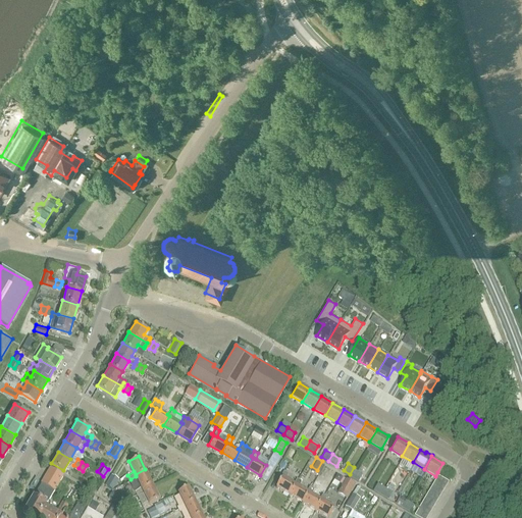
[(45,503),(61,474),(62,473),(50,465),(41,480),(34,494),(33,493),(22,511),(33,517),(36,517),(45,503)]
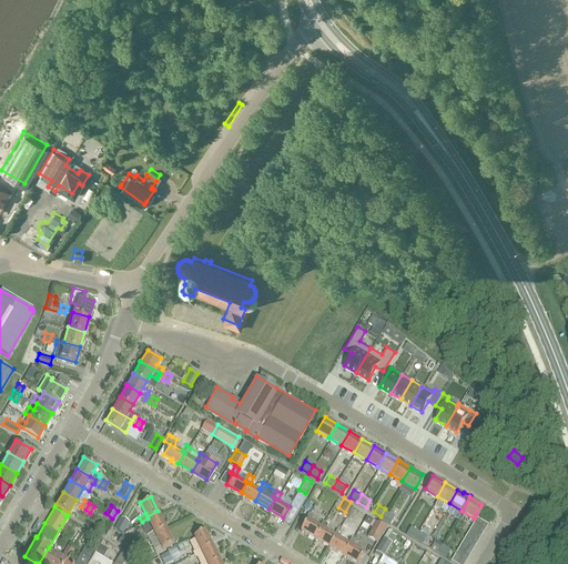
[(393,513),(385,509),(381,516),(388,520),(393,513)]
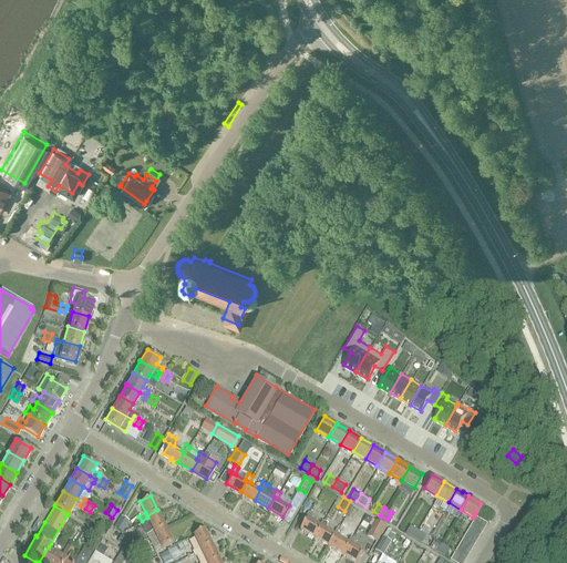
[(320,524),(318,523),(309,518),(312,511),(308,509),(303,514),(306,517),(299,526),(313,535),(320,524)]
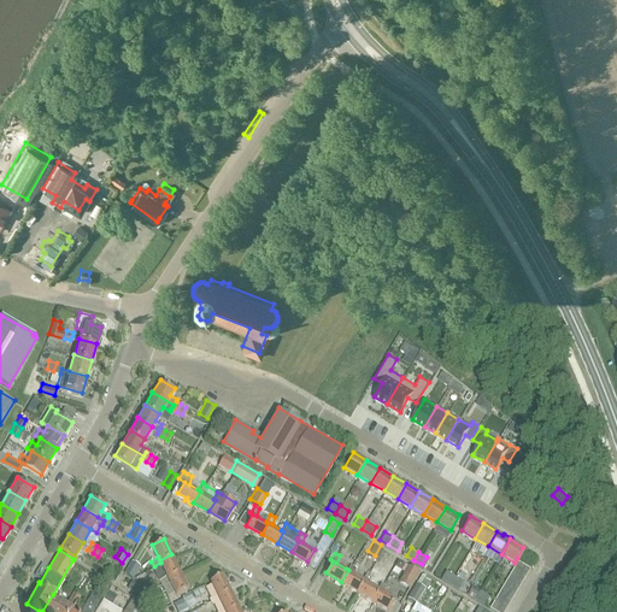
[(168,576),(180,571),(171,554),(160,560),(160,563),(154,566),(154,568),(153,569),(157,576),(158,576),(162,582),(169,578),(168,576)]
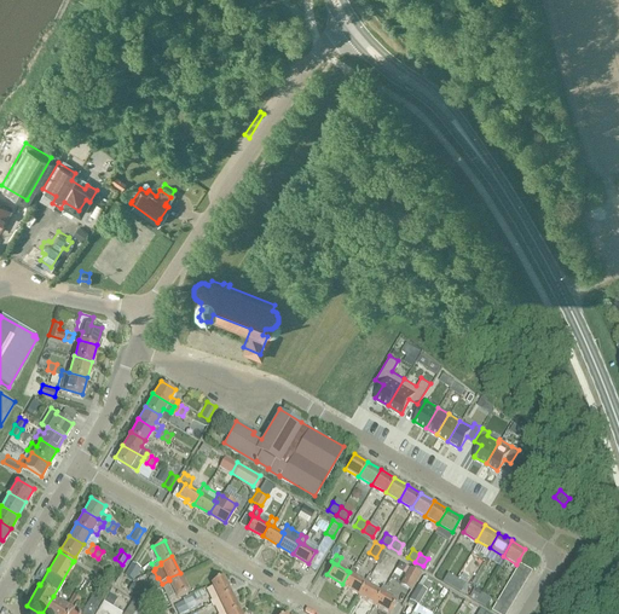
[(132,559),(125,572),(131,575),(139,563),(132,559)]
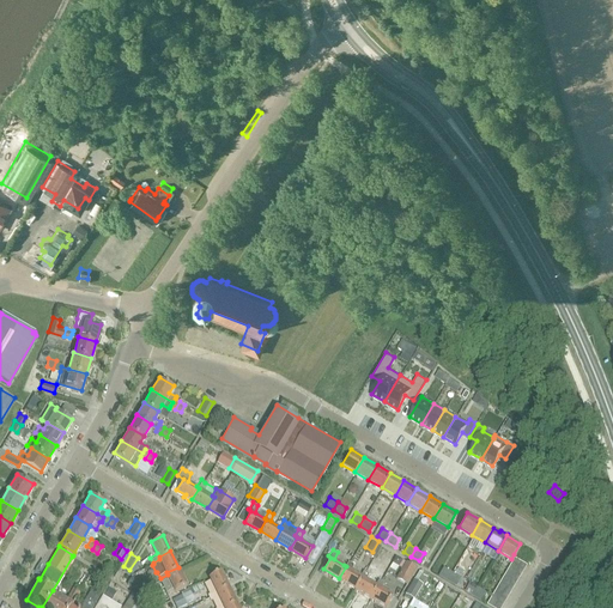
[(510,560),(523,567),(526,561),(514,554),(511,559),(510,560)]
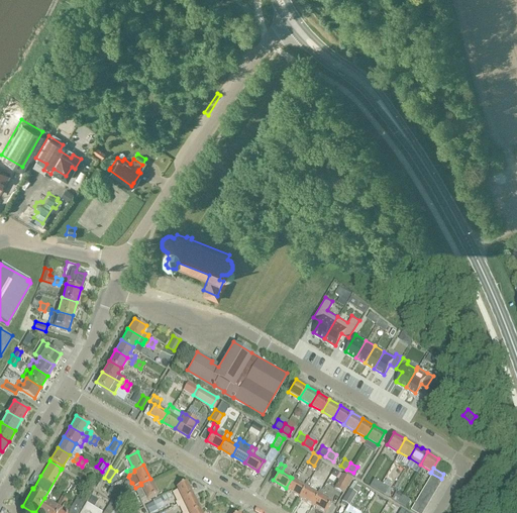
[(304,485),(303,484),(295,480),(297,474),(293,471),(290,477),(292,478),(286,488),(299,495),(304,485)]
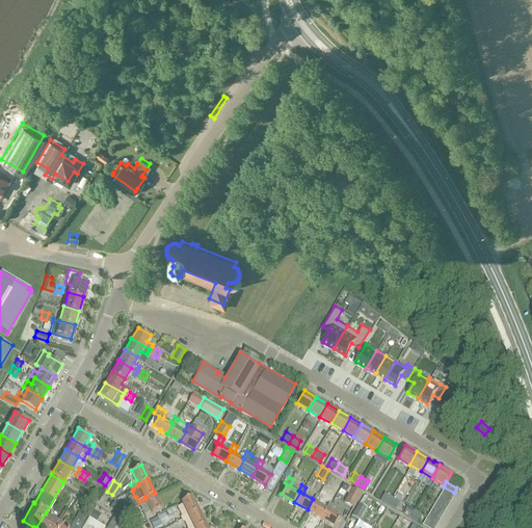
[(353,486),(345,500),(353,505),(362,491),(353,486)]
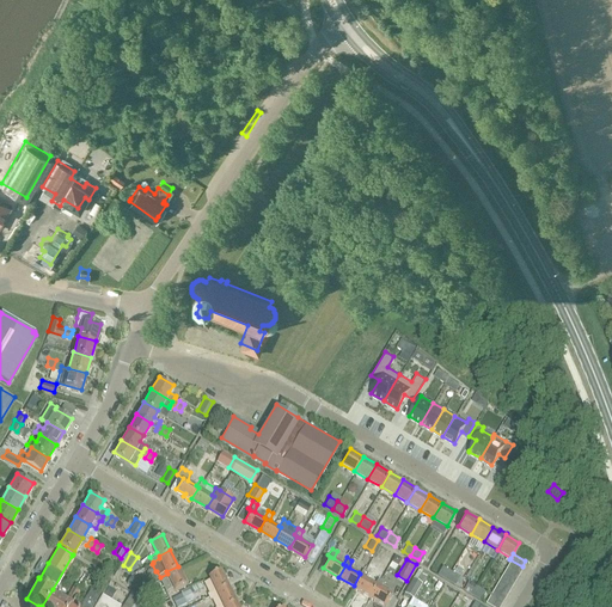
[(519,572),(522,566),(509,559),(506,565),(519,572)]
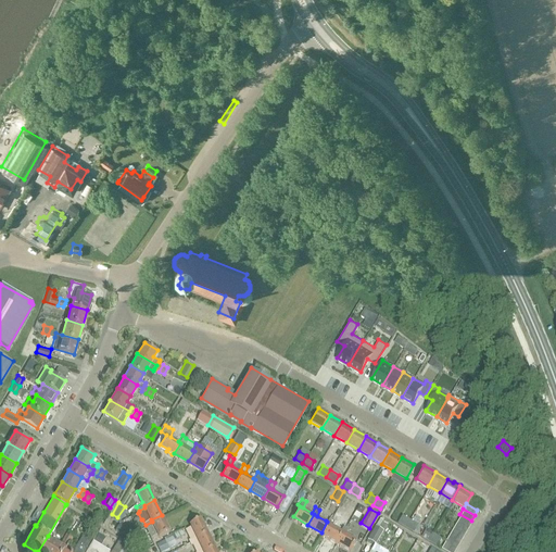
[(409,516),(402,512),(397,519),(405,524),(409,516)]
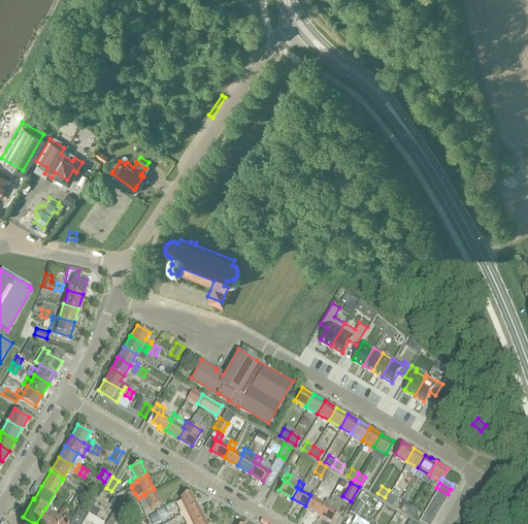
[(360,487),(350,509),(361,514),(370,492),(360,487)]
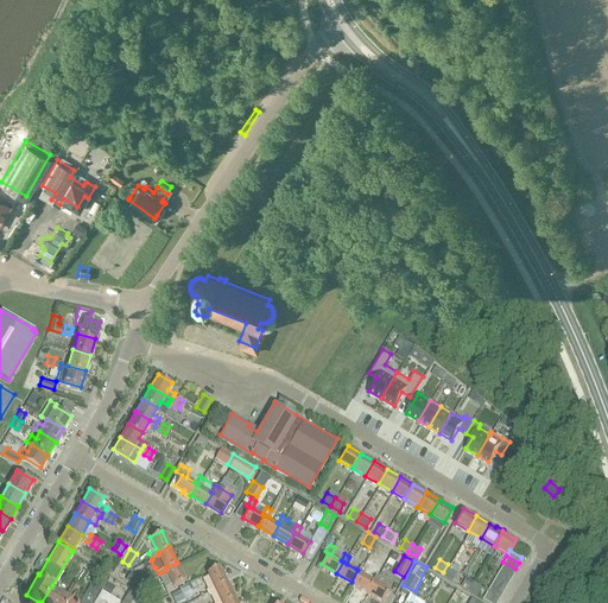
[(512,575),(515,569),(502,562),(500,567),(512,575)]
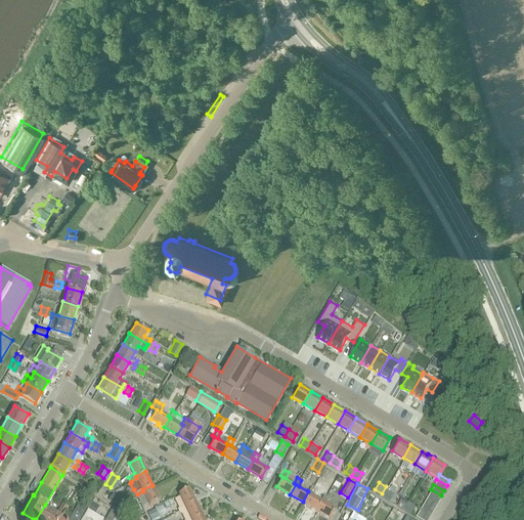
[(150,506),(149,504),(160,499),(153,485),(142,489),(143,491),(147,500),(141,505),(143,509),(149,506),(150,506)]
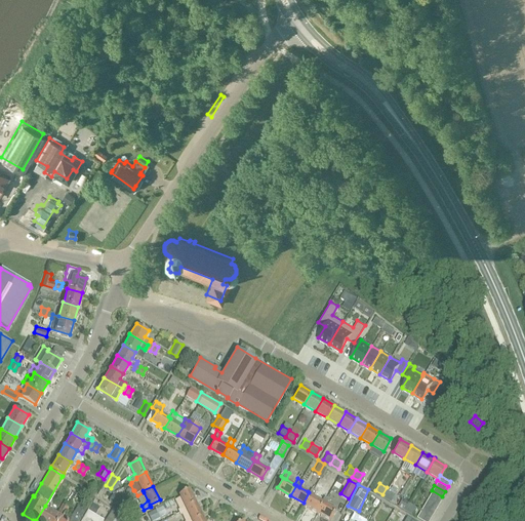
[(322,501),(320,499),(313,494),(315,488),(311,486),(308,491),(309,492),(304,503),(317,511),(322,501)]
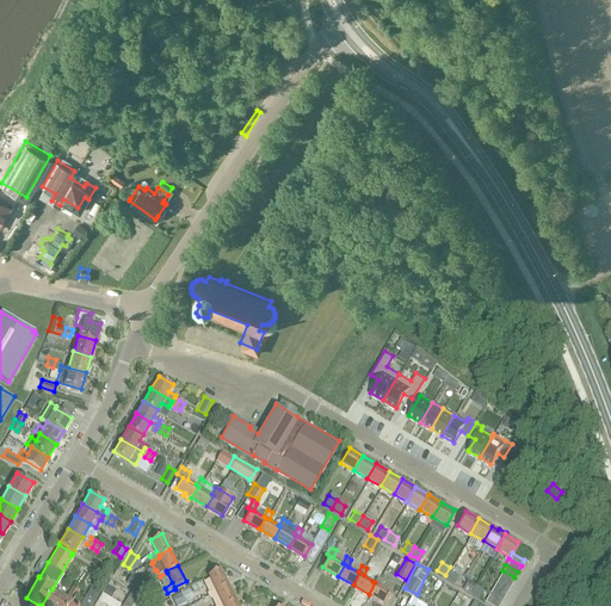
[(216,589),(228,583),(220,567),(208,573),(209,575),(203,579),(208,589),(207,591),(209,595),(217,592),(216,589)]
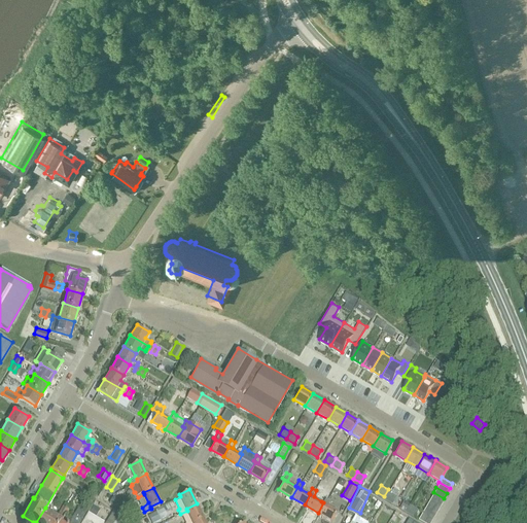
[(396,494),(388,489),(384,496),(392,501),(396,494)]
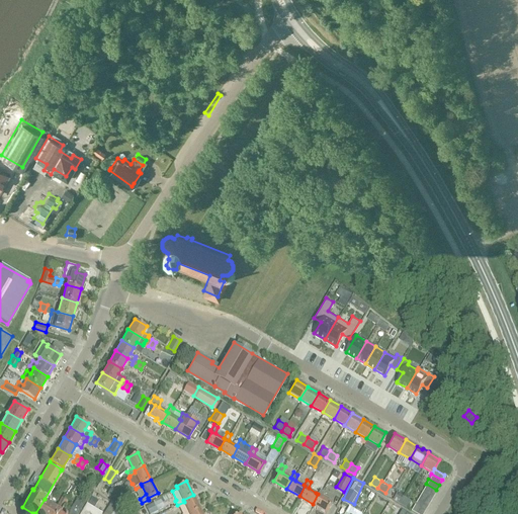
[(433,495),(436,490),(426,484),(423,489),(433,495)]
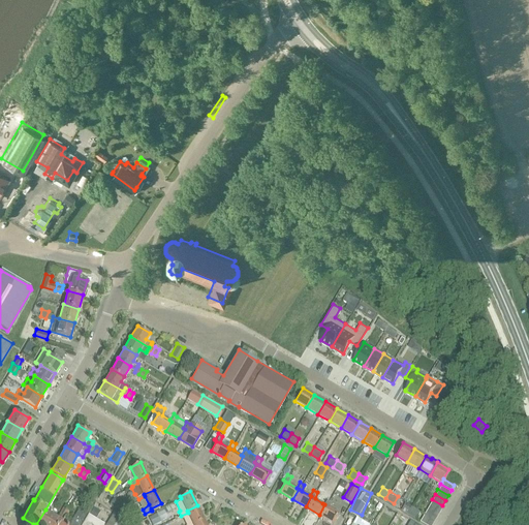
[(324,504),(319,515),(332,522),(338,513),(329,506),(331,500),(327,497),(322,503),(324,504)]
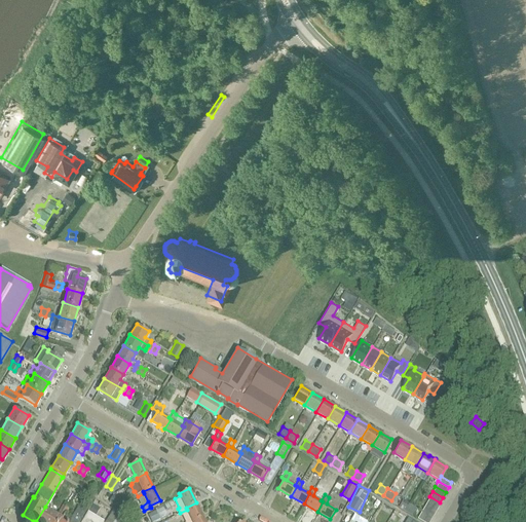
[(437,507),(440,502),(429,496),(426,501),(437,507)]
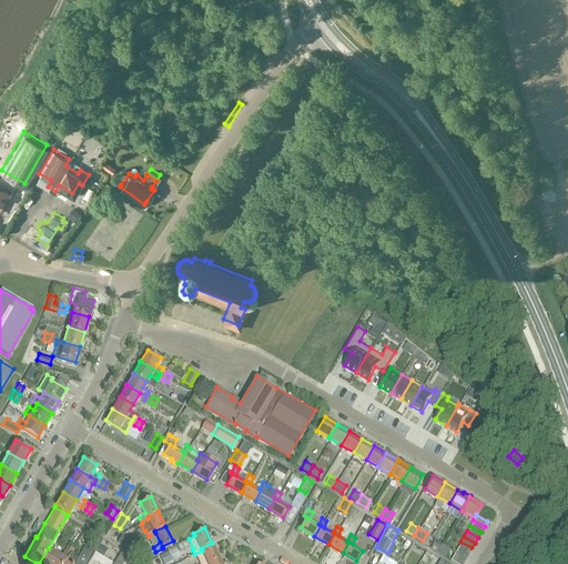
[(438,550),(443,542),(435,537),(430,545),(438,550)]
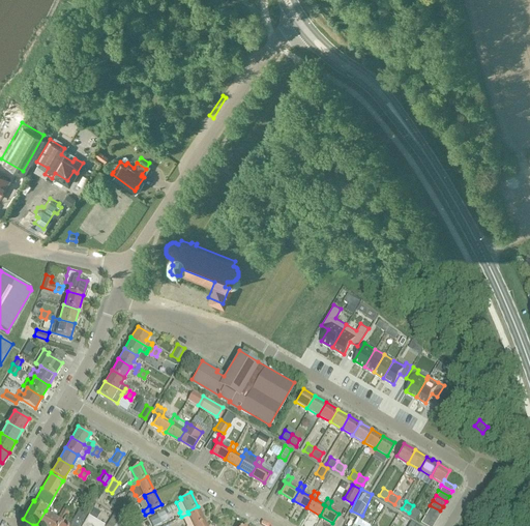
[(413,505),(409,513),(417,518),(421,510),(413,505)]
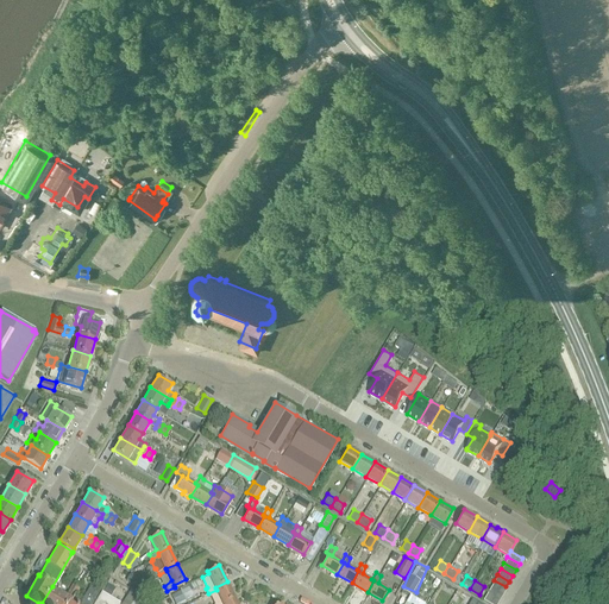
[(502,593),(506,586),(494,580),(490,585),(502,593)]
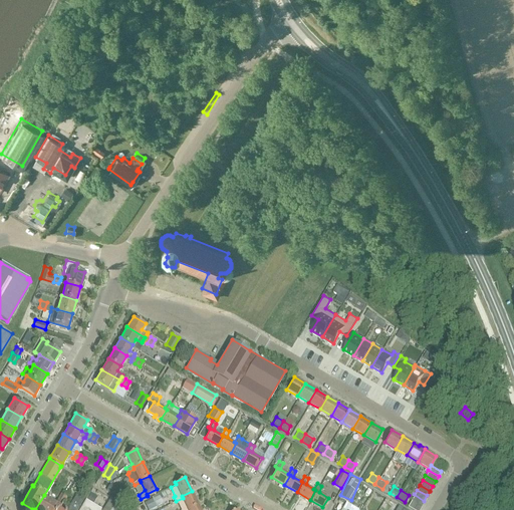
[(66,494),(61,491),(58,497),(55,502),(44,495),(35,509),(56,509),(62,500),(66,494)]
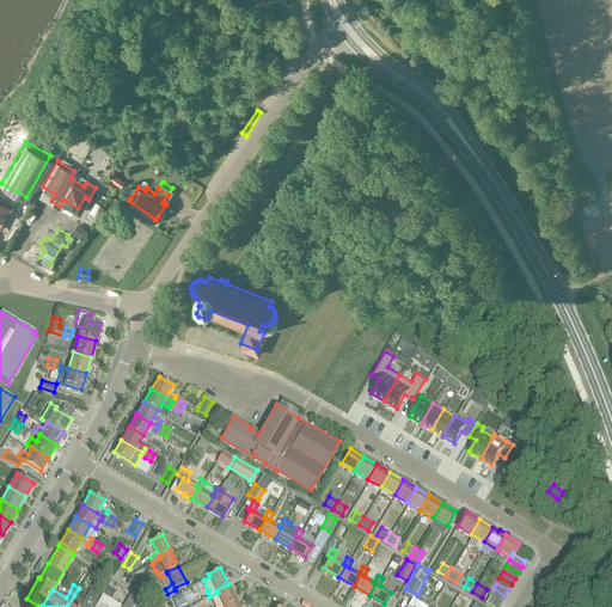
[(224,606),(236,600),(228,584),(216,590),(218,593),(221,602),(215,606),(224,606)]
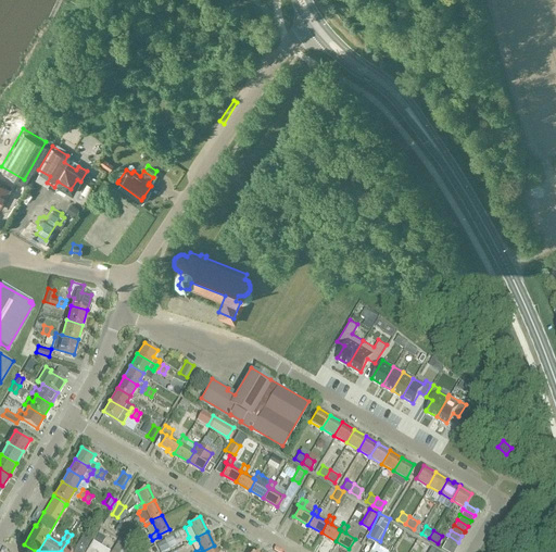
[(84,551),(92,538),(83,532),(75,544),(67,541),(61,551),(84,551)]
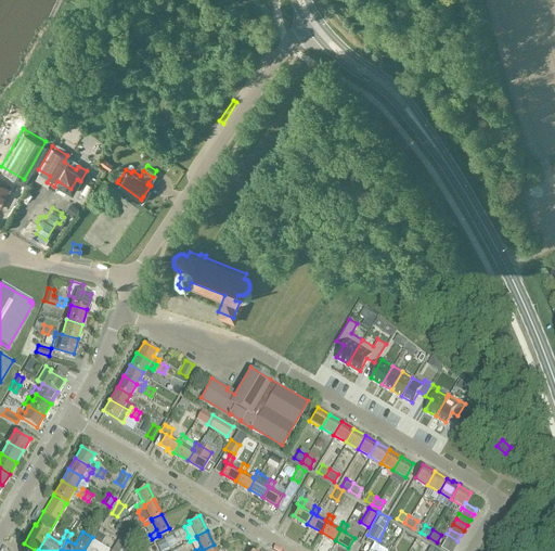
[(181,550),(190,546),(182,533),(175,538),(181,550)]
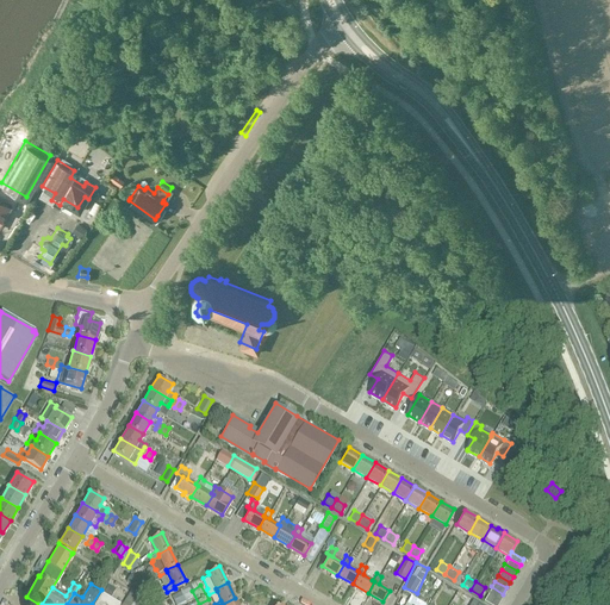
[(499,599),(503,594),(491,586),(487,592),(499,599)]
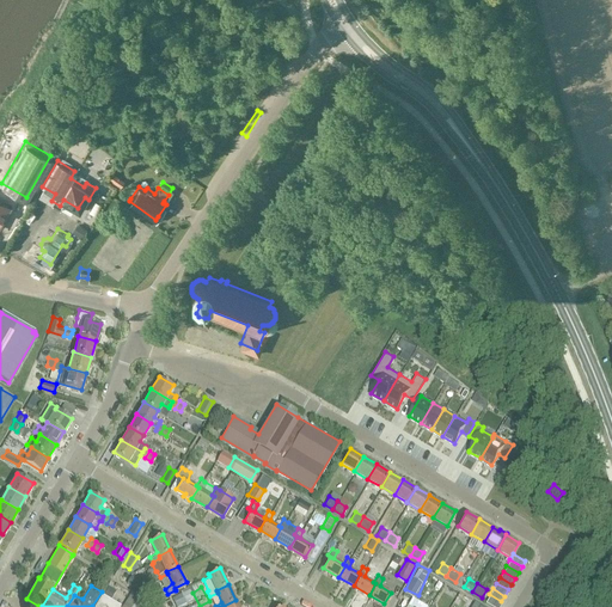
[(102,592),(92,606),(117,606),(120,602),(102,592)]
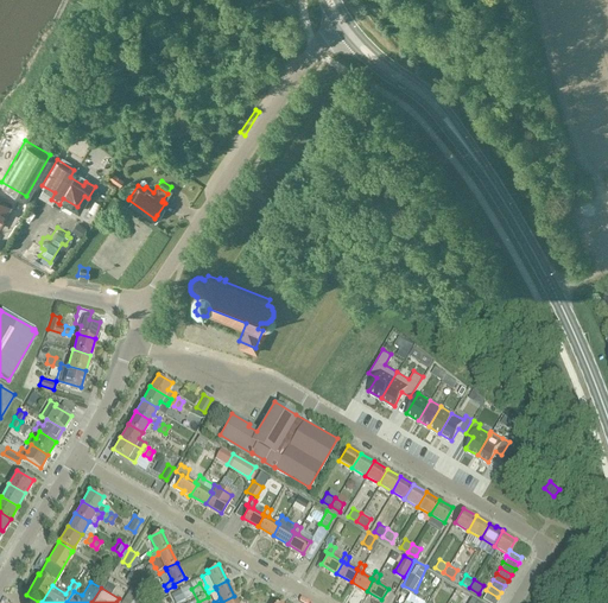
[(494,602),(498,597),(486,590),(482,596),(494,602)]
